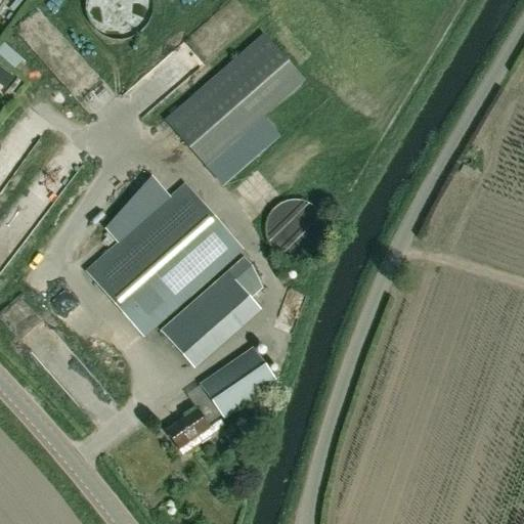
[(304,82),(264,36),(166,122),(206,167),(304,82)]
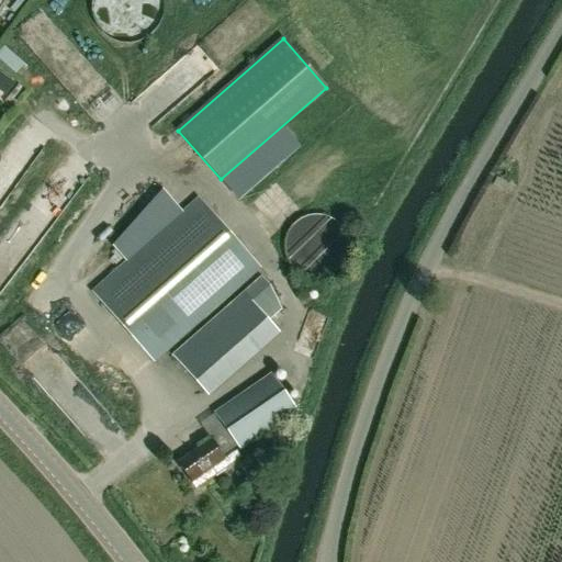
[(184,79),(195,71),(180,52),(169,59),(184,79)]
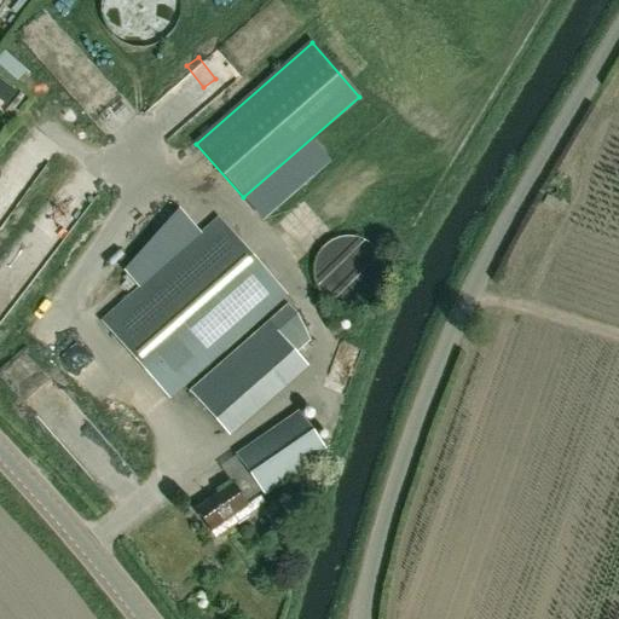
[(16,92),(0,79),(0,99),(6,104),(16,92)]
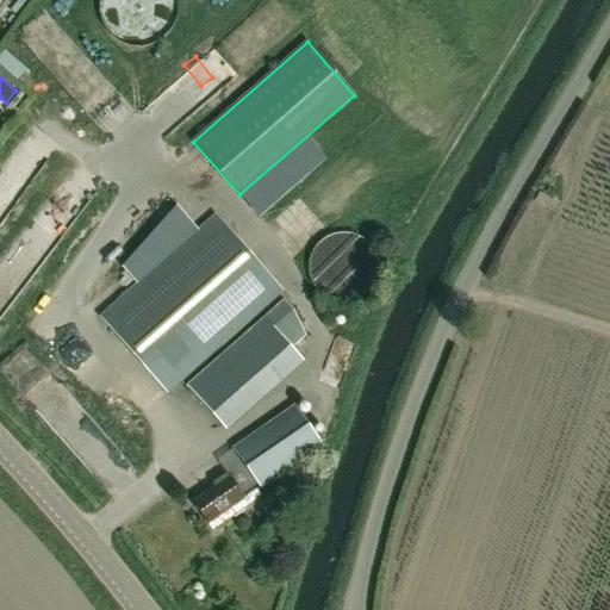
[(216,216),(100,317),(167,394),(282,292),(216,216)]
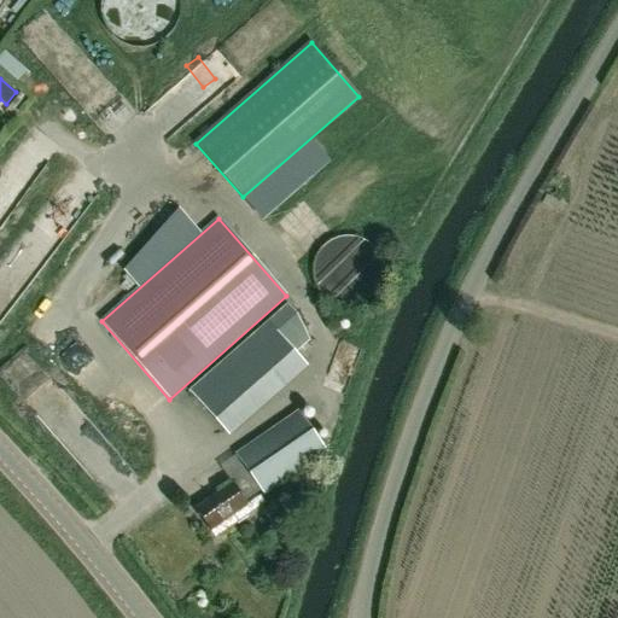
[(228,437),(308,367),(267,321),(188,391),(228,437)]
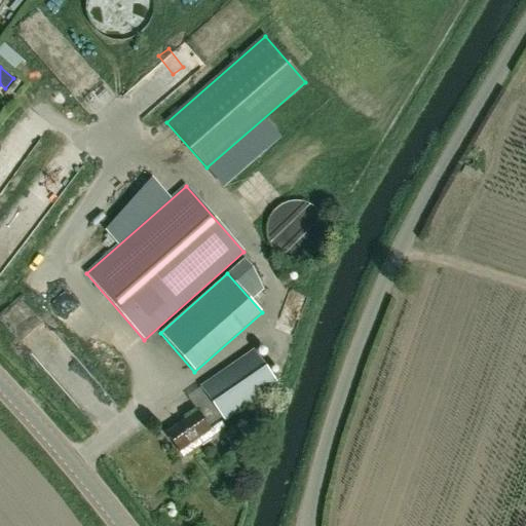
[(285,330),(298,295),(284,290),(270,324),(285,330)]
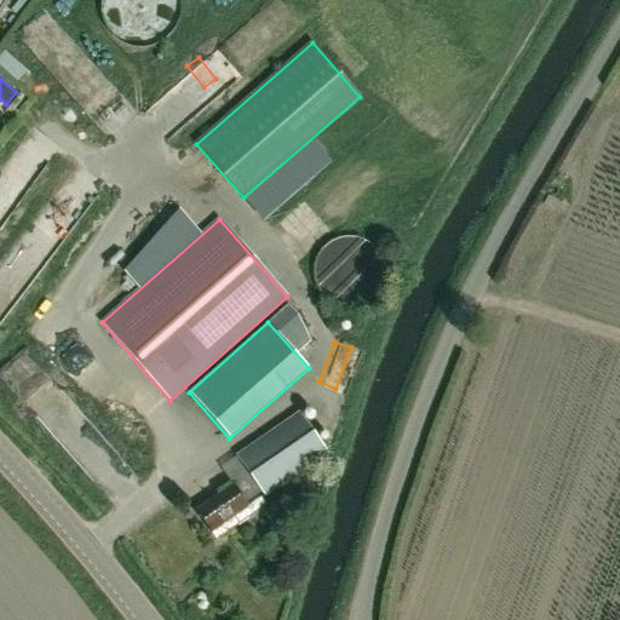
[(265,498),(327,453),(298,412),(235,457),(265,498)]
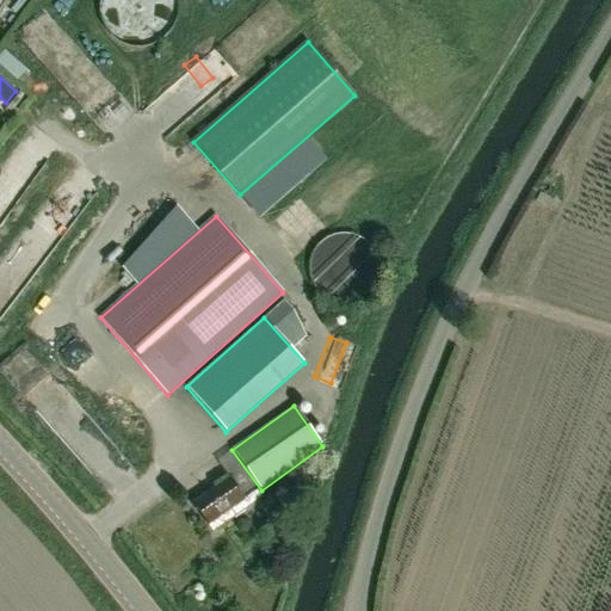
[(230,480),(173,519),(198,555),(207,549),(217,563),(235,550),(226,536),(254,516),(230,480)]
